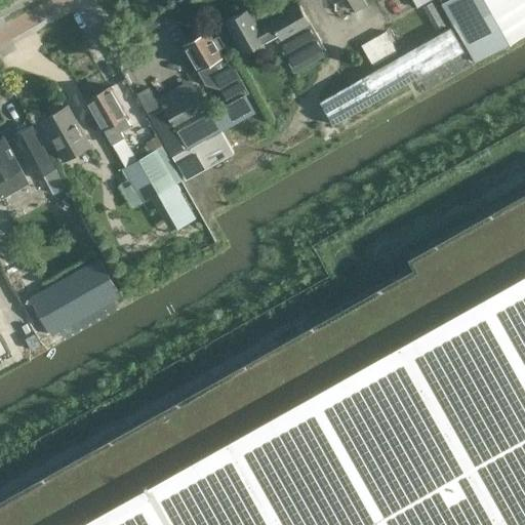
[(333,0),(334,2),(336,0),(348,0),(355,12),(367,5),(364,0),(333,0)]
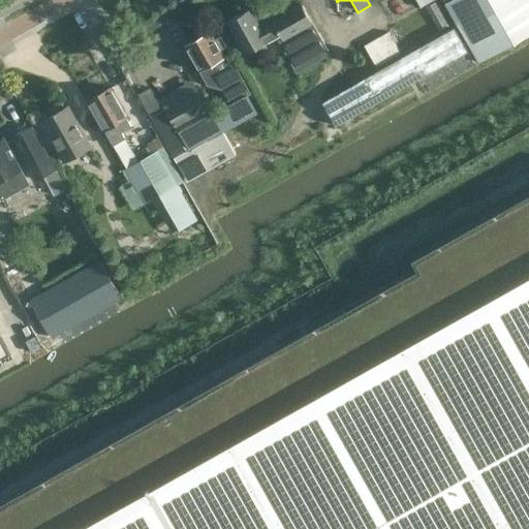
[(528,0),(449,0),(444,3),(477,62),(528,32),(528,0)]
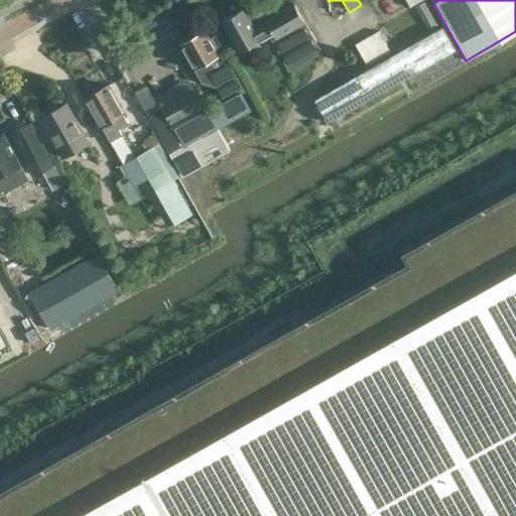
[(221,20),(239,53),(272,34),(273,37),(270,38),(288,72),(320,53),(293,3),(253,25),(243,8),(221,20)]
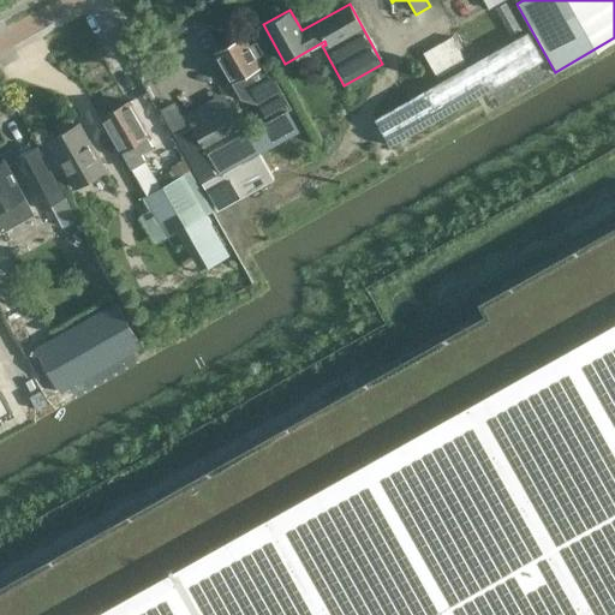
[(416,95),(375,119),(390,145),(544,59),(529,33),(430,88),(416,95)]
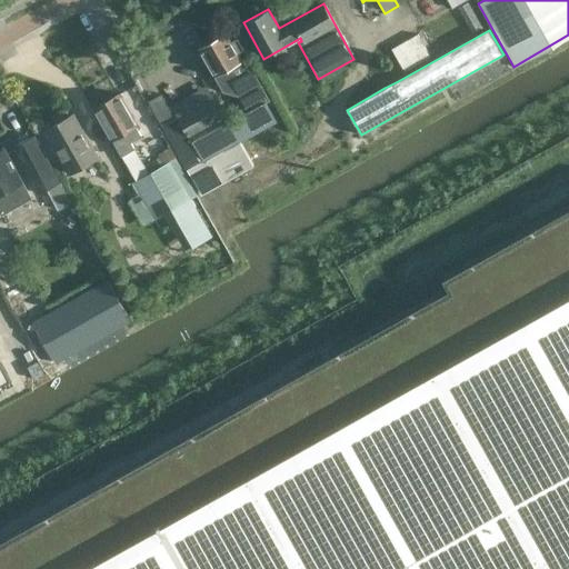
[(253,166),(240,142),(276,122),(265,103),(269,101),(245,58),(240,60),(238,56),(225,33),(199,48),(201,52),(197,55),(203,65),(207,62),(213,75),(212,75),(217,82),(220,80),(237,83),(240,90),(238,91),(248,110),(230,119),(216,92),(176,115),(176,116),(159,125),(201,195),(253,166)]
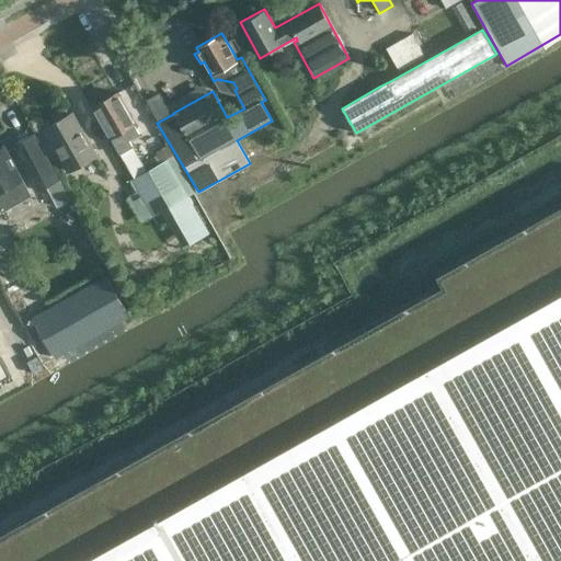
[(412,33),(386,48),(399,70),(425,56),(412,33)]
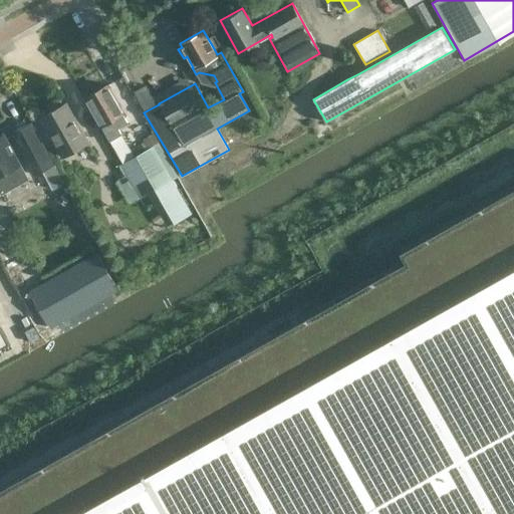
[(83,97),(107,139),(108,141),(118,135),(114,130),(124,123),(118,114),(120,113),(103,86),(83,97)]
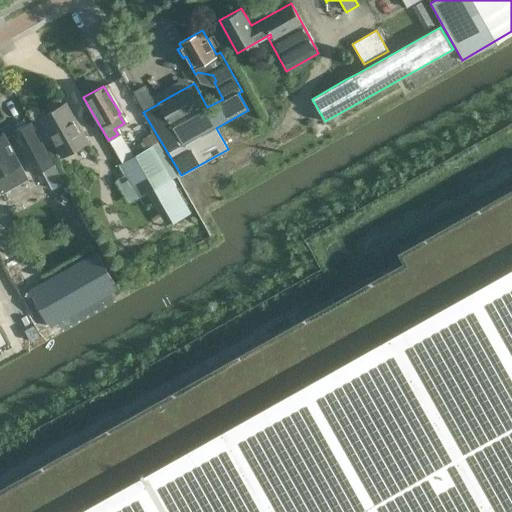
[(39,117),(62,157),(88,143),(65,103),(39,117)]
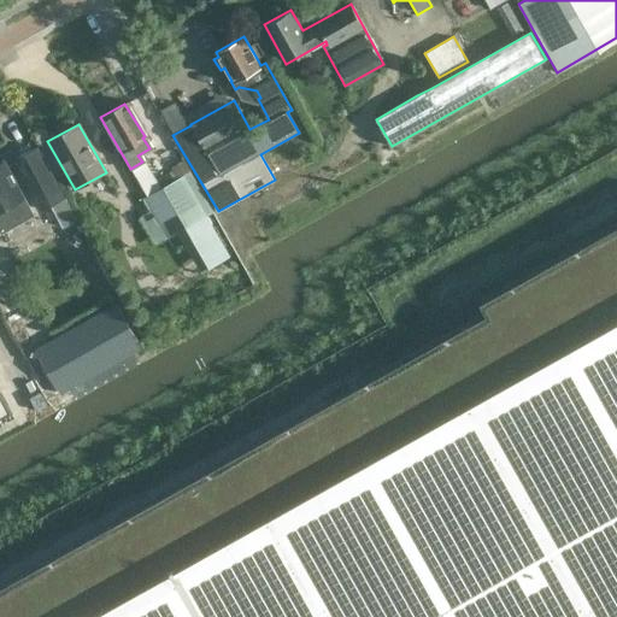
[(76,221),(36,146),(12,159),(40,211),(50,205),(62,228),(76,221)]
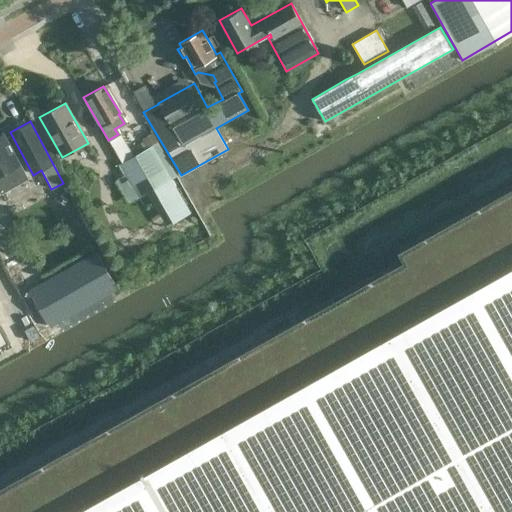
[(27,179),(2,133),(0,134),(0,191),(1,194),(27,179)]
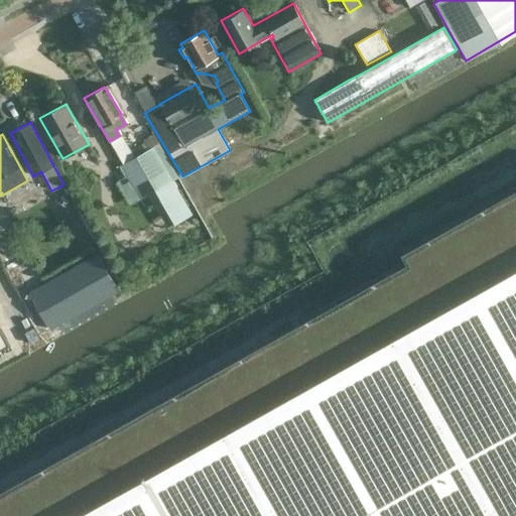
[(155,134),(143,140),(148,148),(160,142),(155,134)]
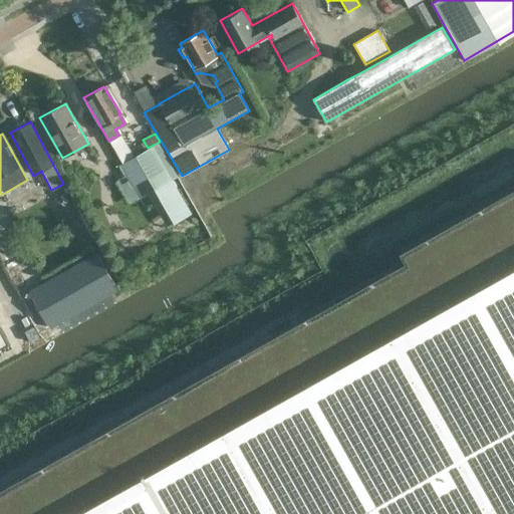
[(152,146),(147,149),(119,165),(139,198),(171,180),(152,146)]
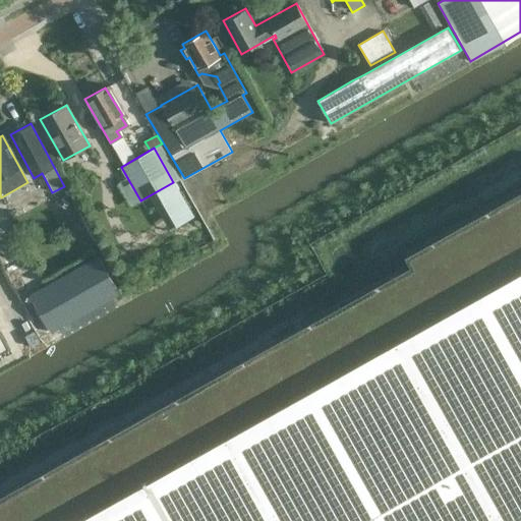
[(0,520),(520,520),(520,187),(405,253),(410,263),(284,334),(267,344),(205,379),(0,493),(0,520)]
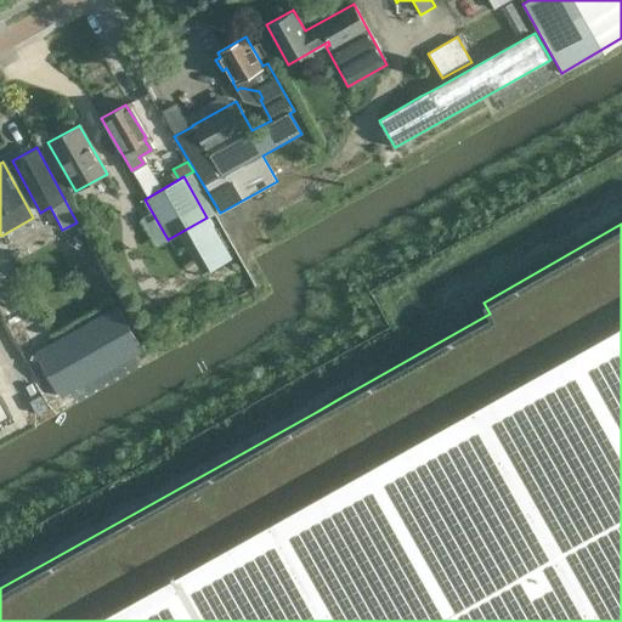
[(143,350),(119,306),(118,305),(29,356),(55,401),(143,350)]
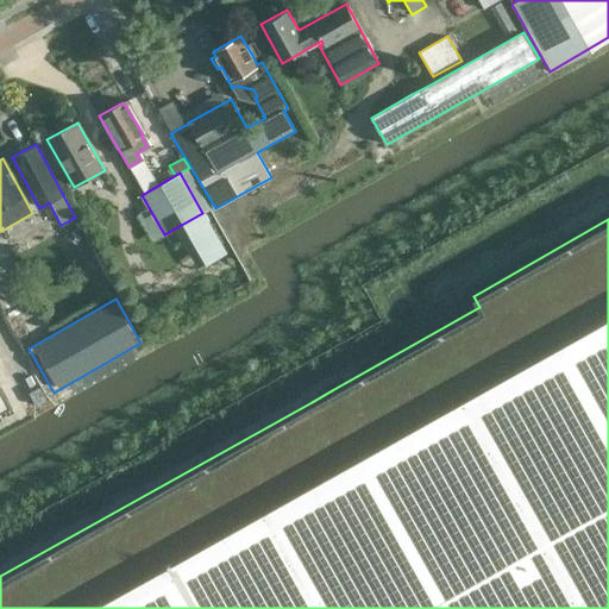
[(0,387),(0,413),(11,407),(0,387)]
